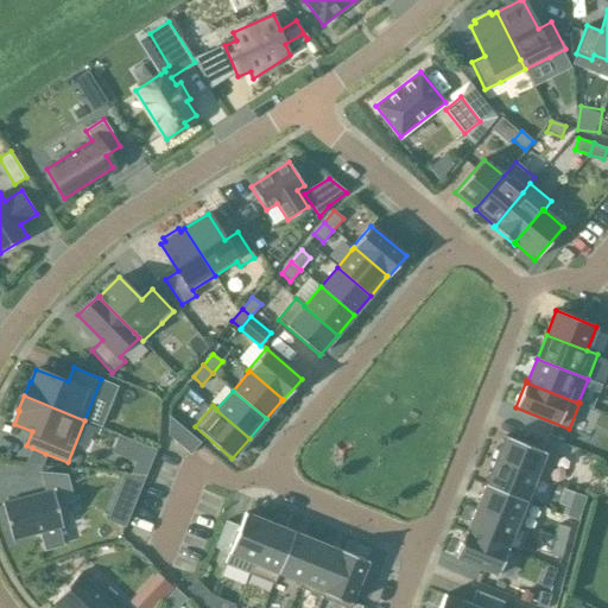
[(189,434),(179,447),(191,456),(201,443),(189,434)]
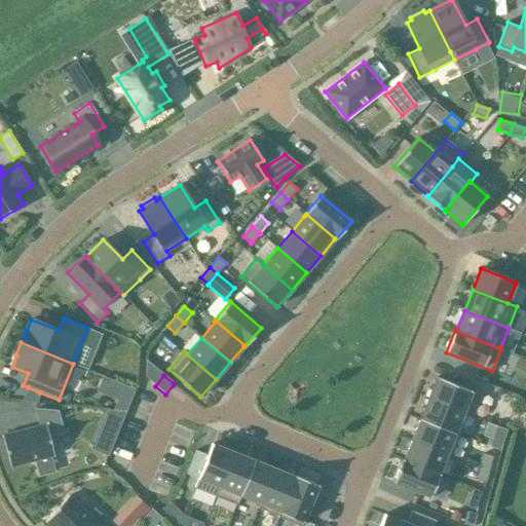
[(436,376),(427,398),(462,412),(472,416),(481,395),(471,390),(436,376)]
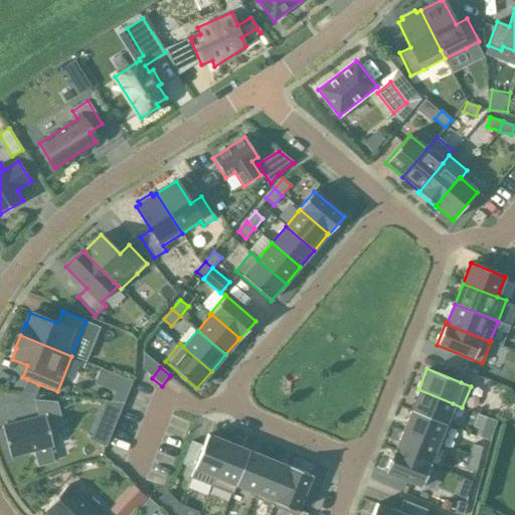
[(124,402),(132,381),(123,377),(113,401),(124,402)]
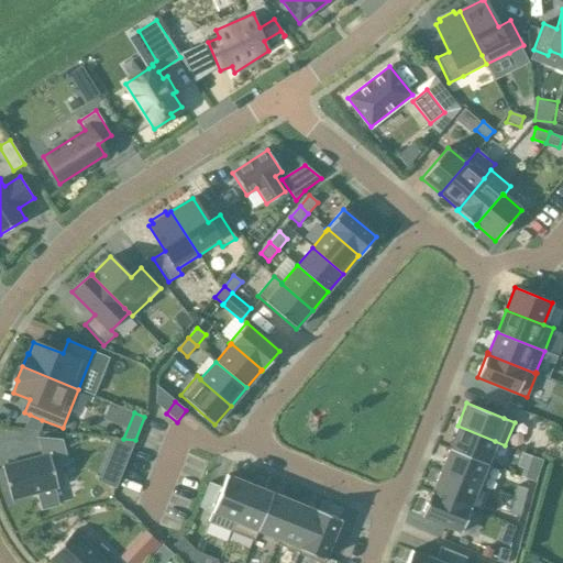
[(24,429),(37,430),(42,420),(30,415),(24,429)]
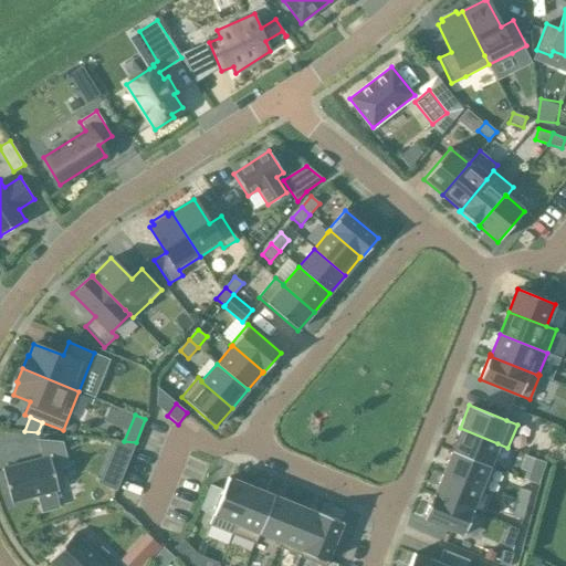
[(498,443),(460,428),(451,450),(489,465),(498,443)]
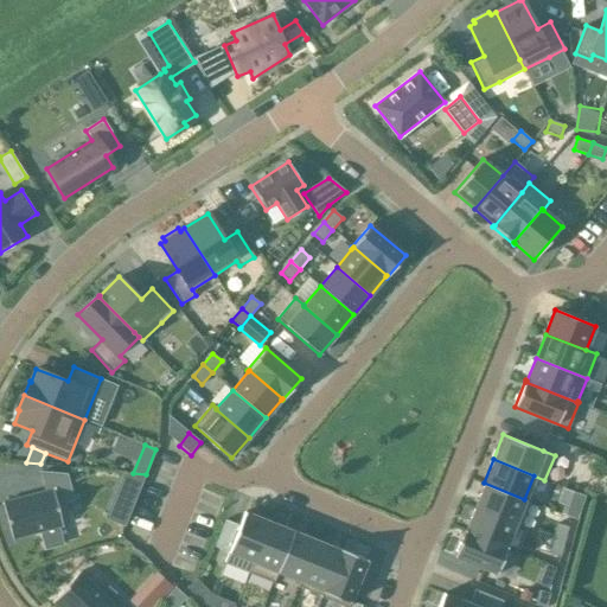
[(46,491),(2,503),(12,540),(39,532),(44,549),(64,544),(59,526),(63,526),(57,503),(72,499),(66,474),(42,472),(46,491)]
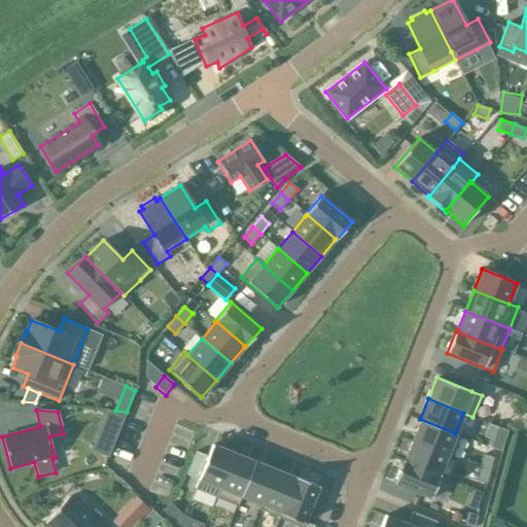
[(94,449),(109,455),(127,412),(115,411),(109,411),(94,449)]
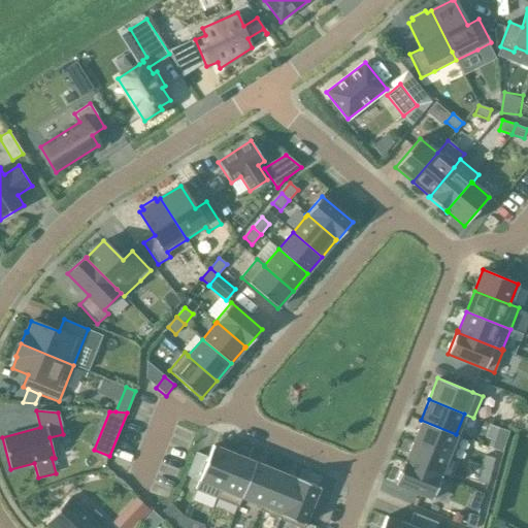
[(456,434),(421,420),(413,440),(448,455),(452,457),(461,436),(456,434)]
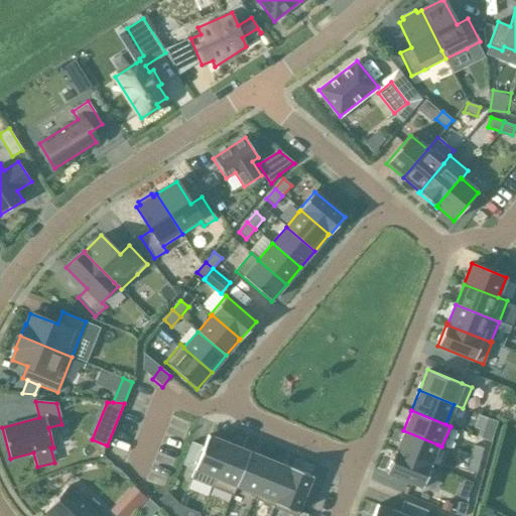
[(497,421),(487,419),(484,431),(493,434),(497,421)]
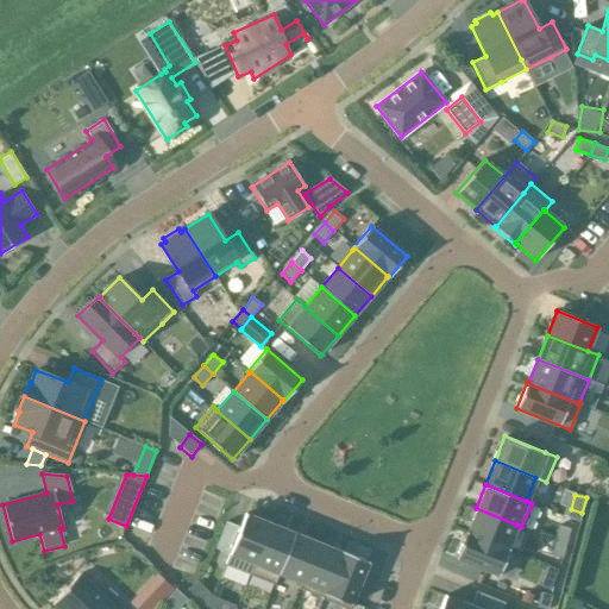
[(516,525),(476,508),(466,532),(507,548),(507,547),(516,525)]
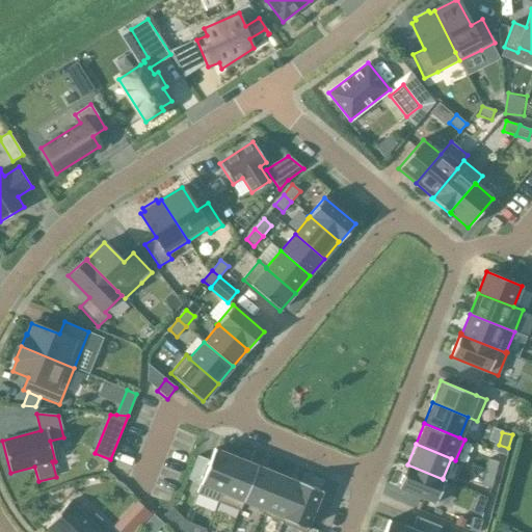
[(218,502),(236,457),(214,449),(210,460),(201,484),(196,494),(218,502)]
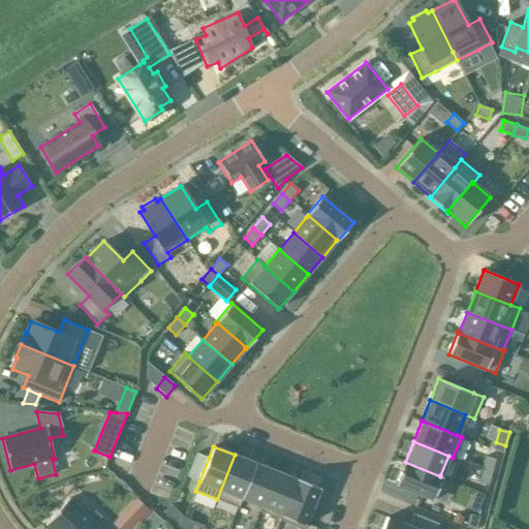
[(199,481),(209,458),(196,453),(187,476),(199,481)]
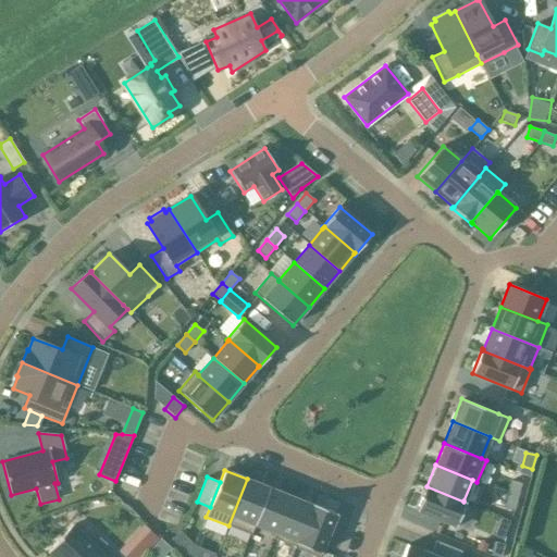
[(229,525),(251,535),(256,525),(255,524),(269,487),(247,479),(229,525)]
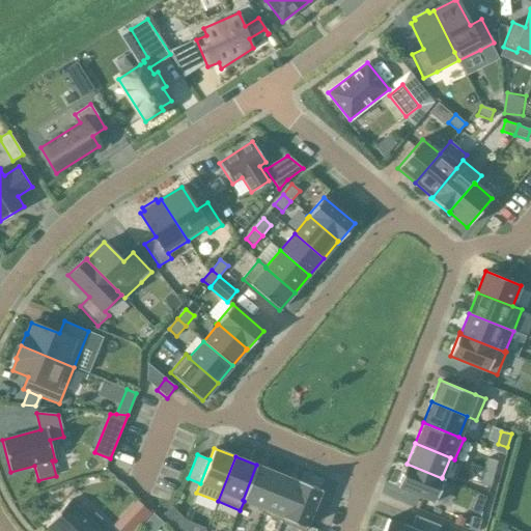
[(483,471),(494,474),(497,460),(487,458),(483,471)]
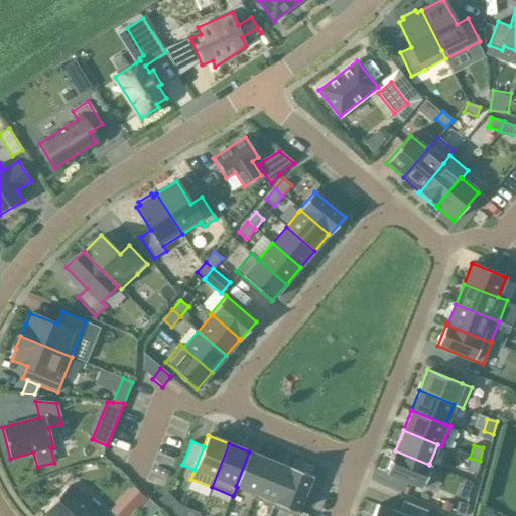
[(429,465),(395,450),(394,449),(385,473),(421,488),(430,465),(429,464),(429,465)]
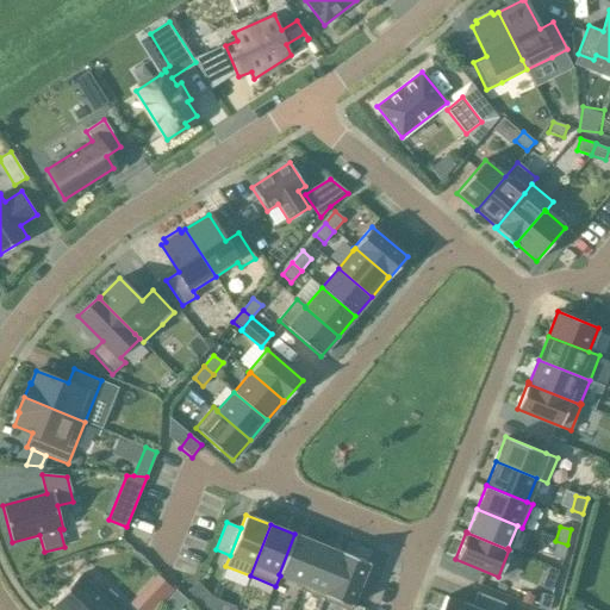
[(302,584),(303,584),(318,543),(294,534),(279,574),(280,576),(302,584)]
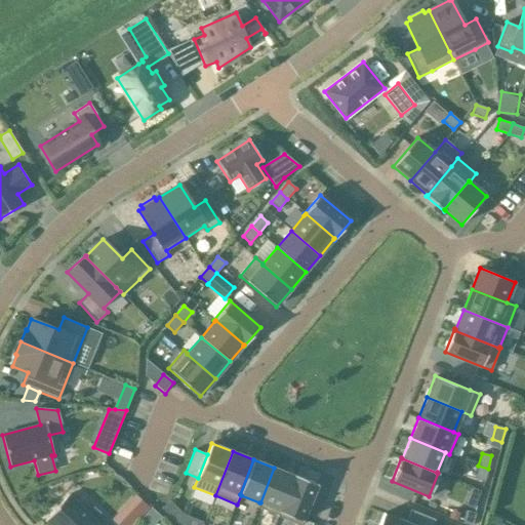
[(488,469),(478,466),(475,479),(484,481),(488,469)]
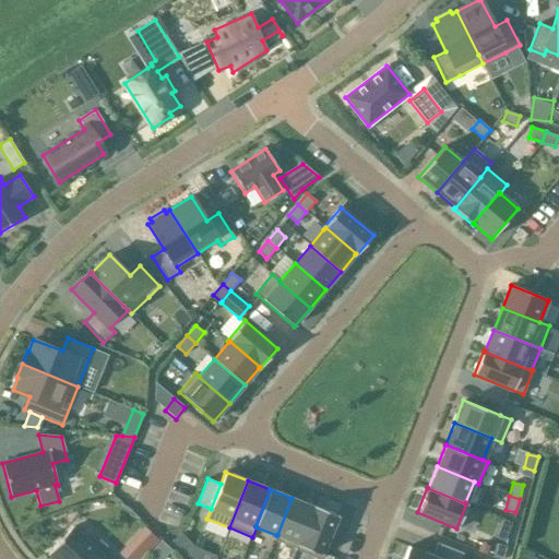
[(296,549),(297,549),(313,507),(292,498),(277,535),(276,535),(274,539),(296,549)]
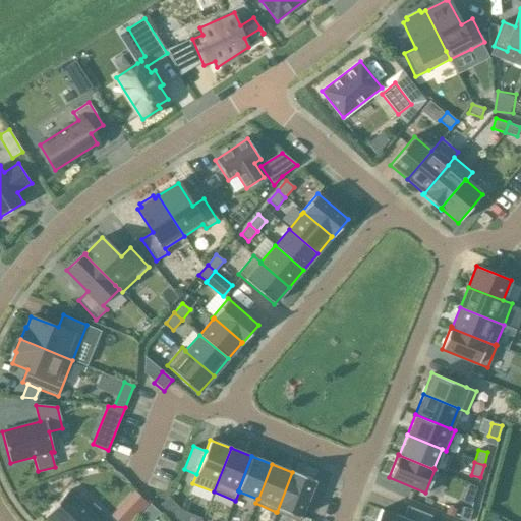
[(276,512),(296,520),(298,520),(315,480),(292,471),(292,472),(277,512),(276,512)]
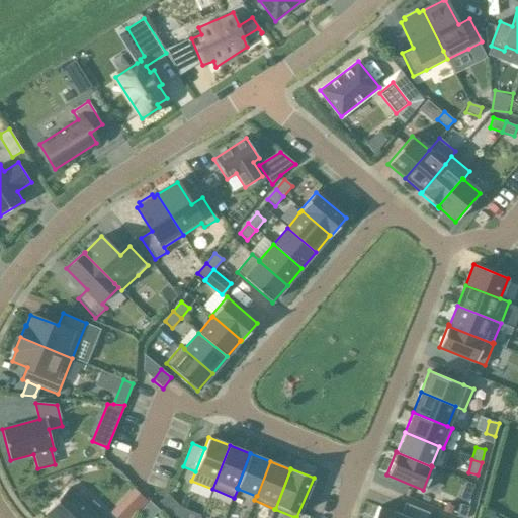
[(50,517),(99,517),(68,489),(45,513),(50,517)]
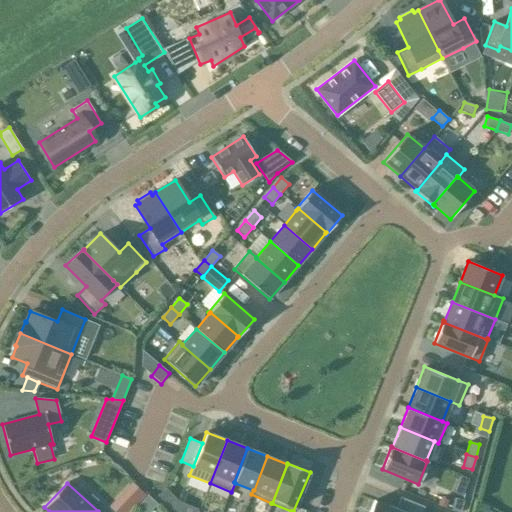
[(144,494),(133,484),(124,492),(136,503),(144,494)]
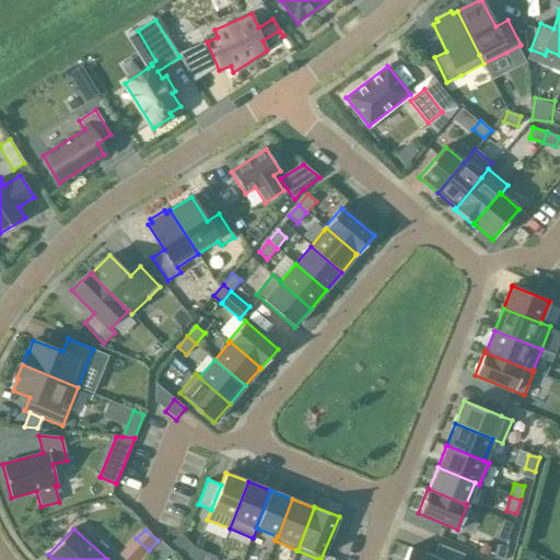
[(163,539),(151,552),(159,559),(163,559),(174,549),(163,539)]
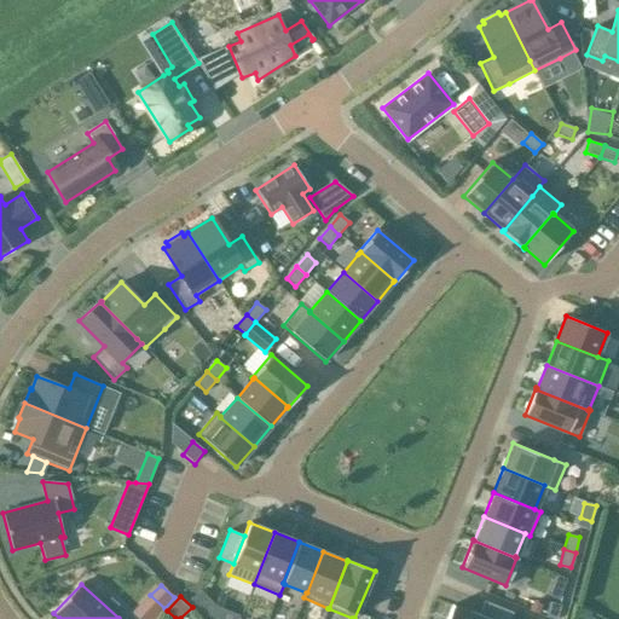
[(509,618),(513,612),(484,601),(478,615),(452,605),(446,618),(509,618)]
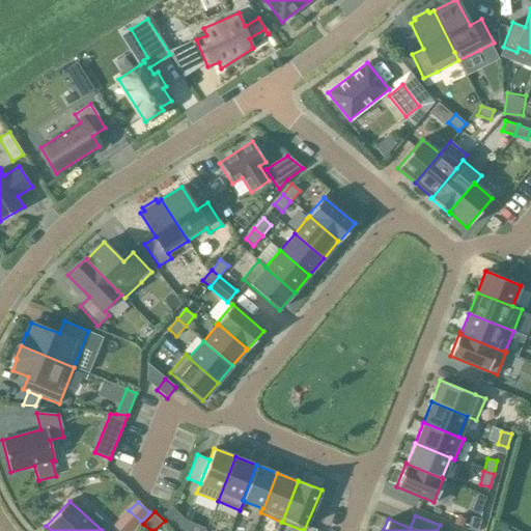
[(471,516),(468,530),(473,530),(477,530),(481,520),(471,516)]
